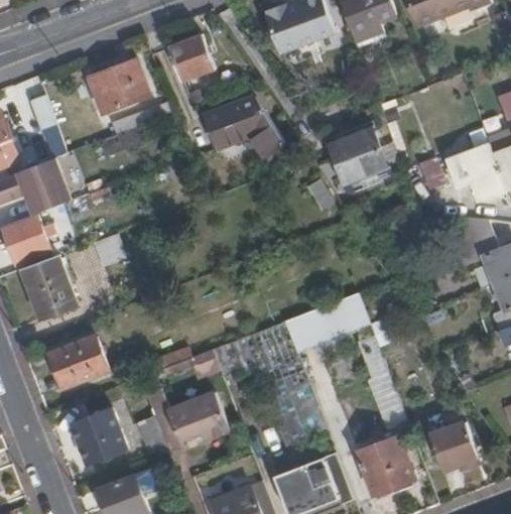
[(260,0),(259,0),(273,38),(329,18),(322,0),(260,0)]
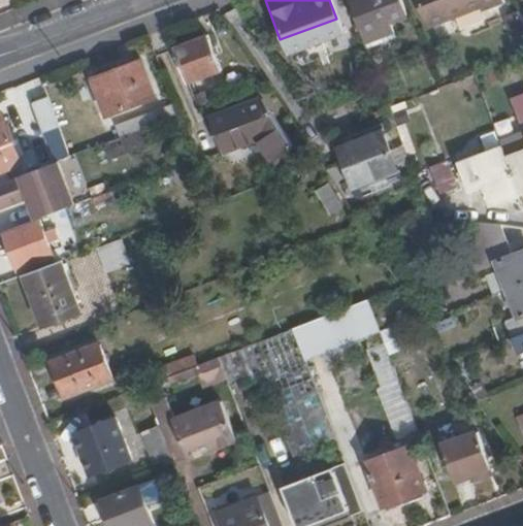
[(399,0),(346,0),(361,41),(390,30),(387,23),(405,14),(399,0)]
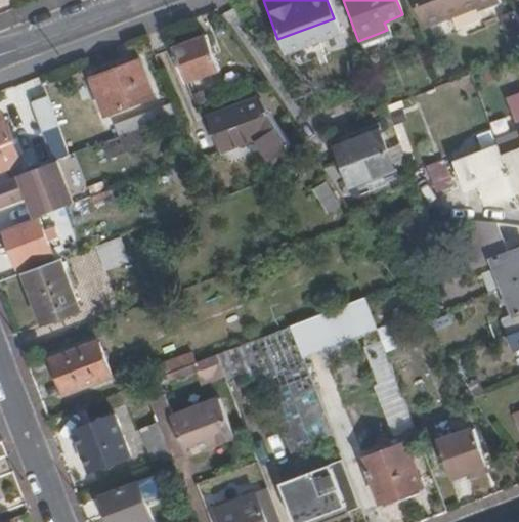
[(412,0),(422,26),(474,6),(476,10),(500,3),(498,0),(412,0)]
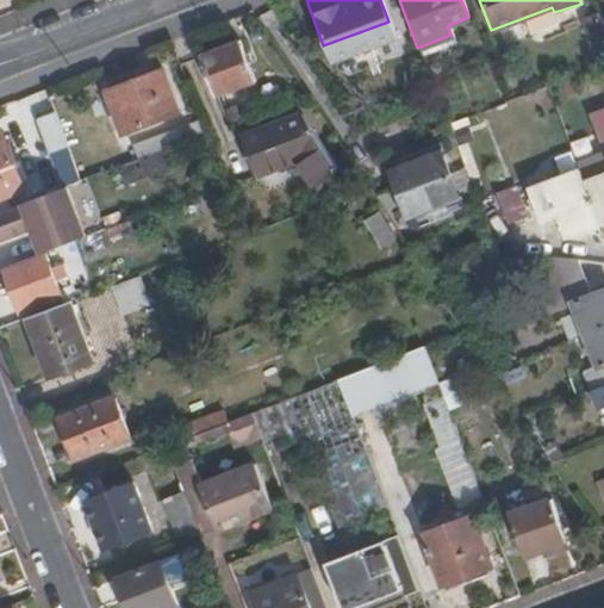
[(216,98),(254,82),(238,42),(200,57),(216,98)]
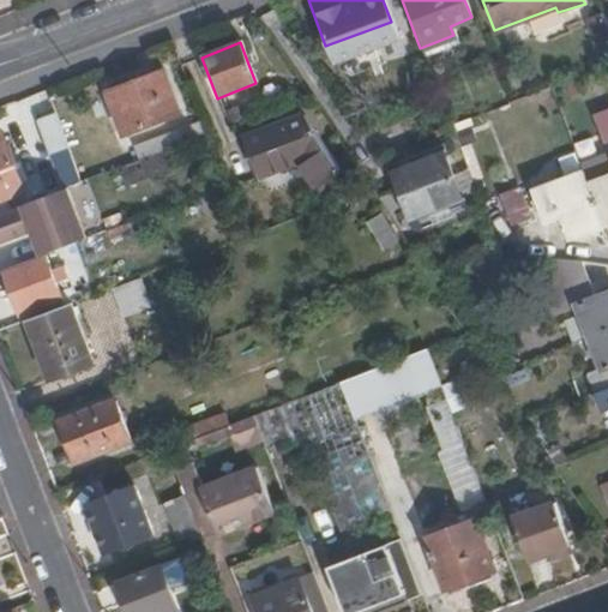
[(179,111),(162,70),(106,90),(122,133),(179,111)]
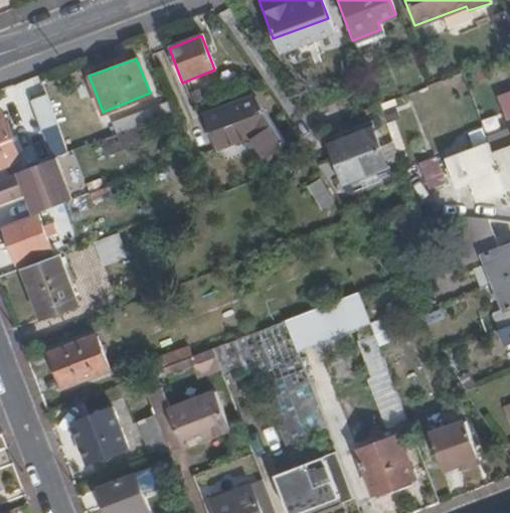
[(507,125),(484,134),(487,142),(503,185),(509,182),(509,92),(497,97),(507,125)]
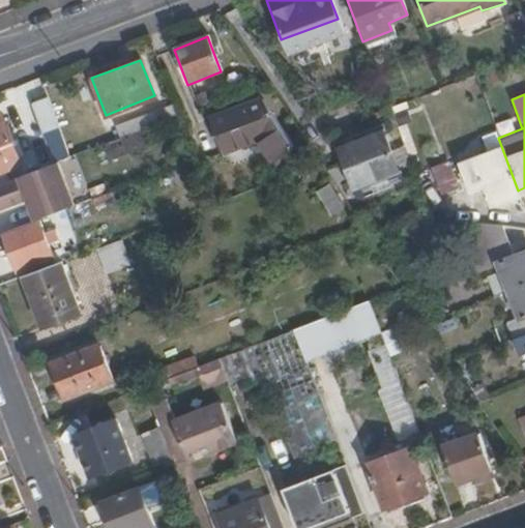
[(259,95),(212,114),(226,150),(256,138),(269,159),(292,144),(259,95)]
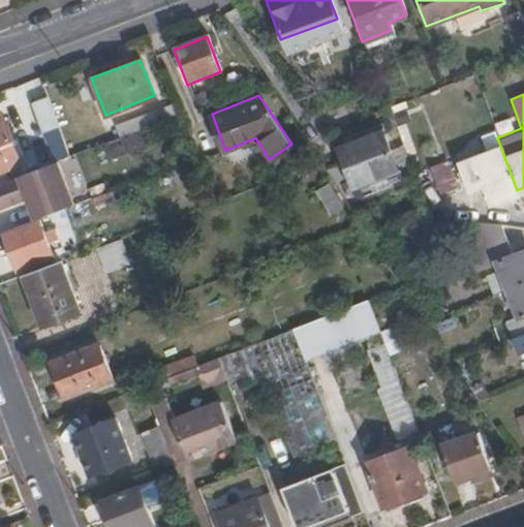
[(45,96),(29,103),(51,163),(67,157),(45,96)]
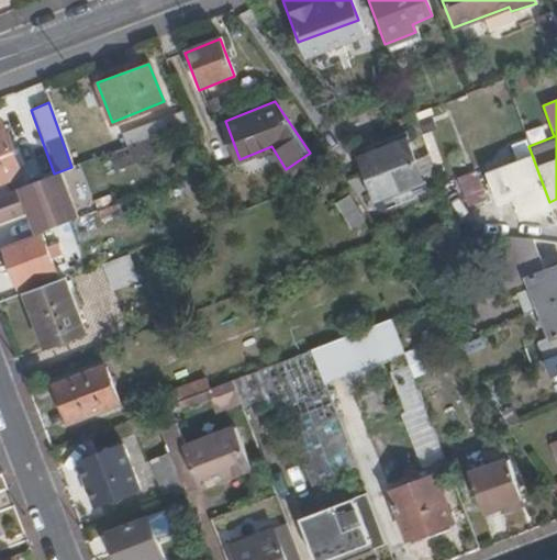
[(187,122),(184,112),(122,136),(125,147),(151,137),(188,123),(187,122)]
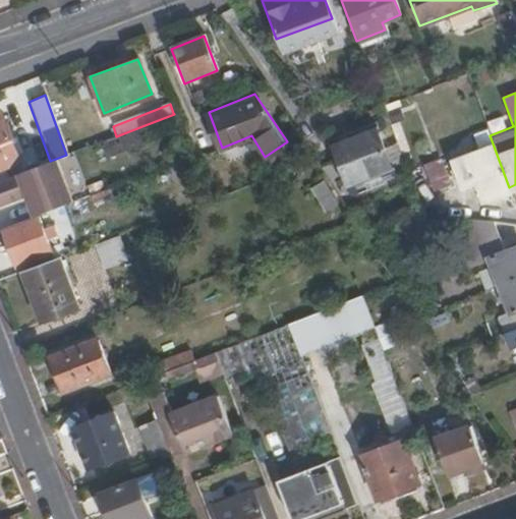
[(0,166),(17,160),(0,111),(0,166)]
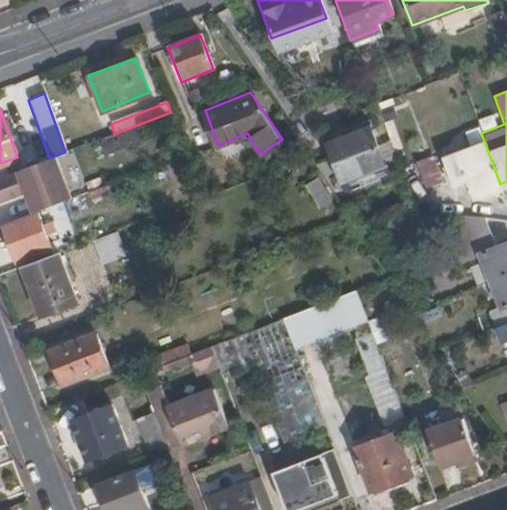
[(469,113),(456,118),(468,145),(480,140),(469,113)]
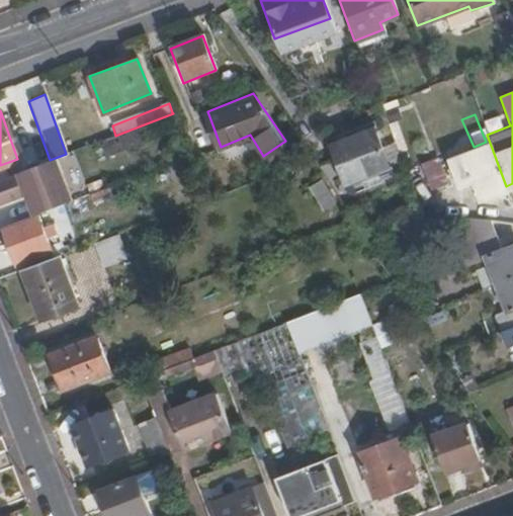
[(108,158),(145,143),(139,126),(115,136),(101,141),(108,158)]
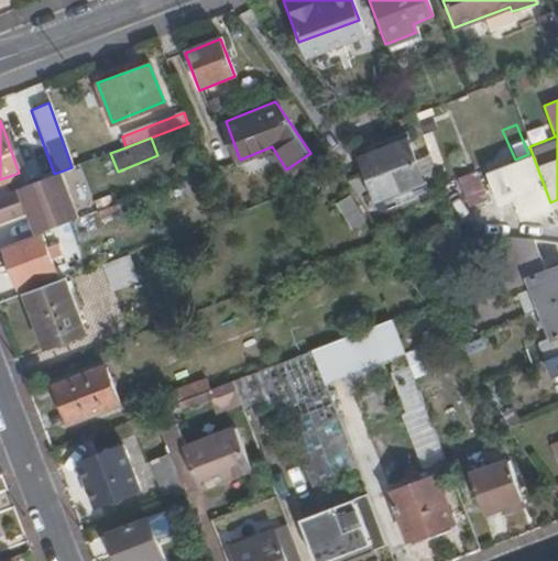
[(360,156),(368,177),(347,185),(350,189),(365,213),(369,219),(383,213),(379,202),(423,185),(406,139),(360,156)]
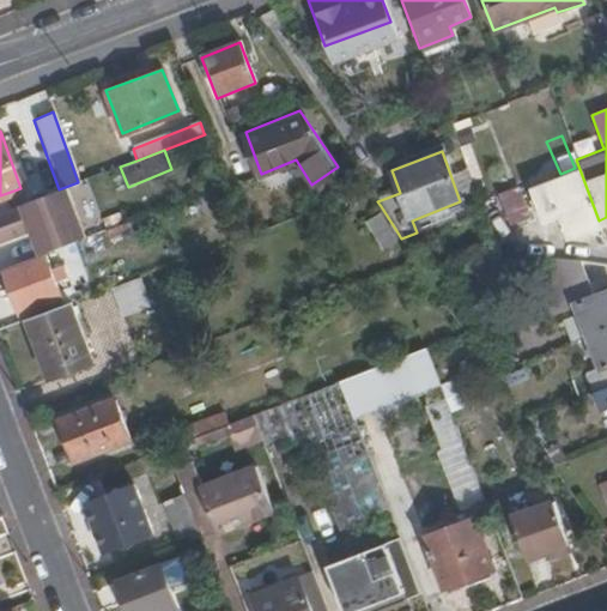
[(528,188),(539,218),(554,212),(563,233),(599,221),(580,169),(528,188)]
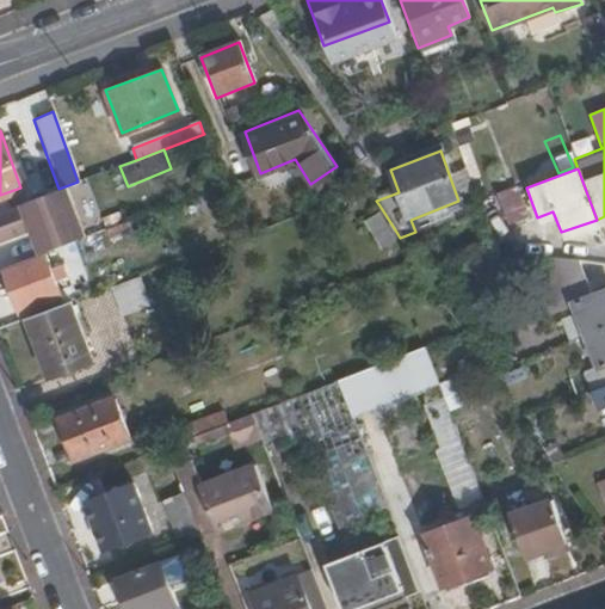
[(506,221),(526,214),(514,182),(494,190),(506,221)]
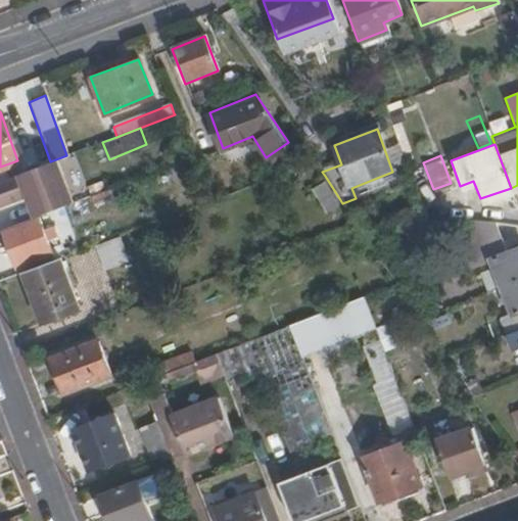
[(15,174),(0,179),(0,202),(22,194),(31,216),(66,202),(51,160),(15,174)]
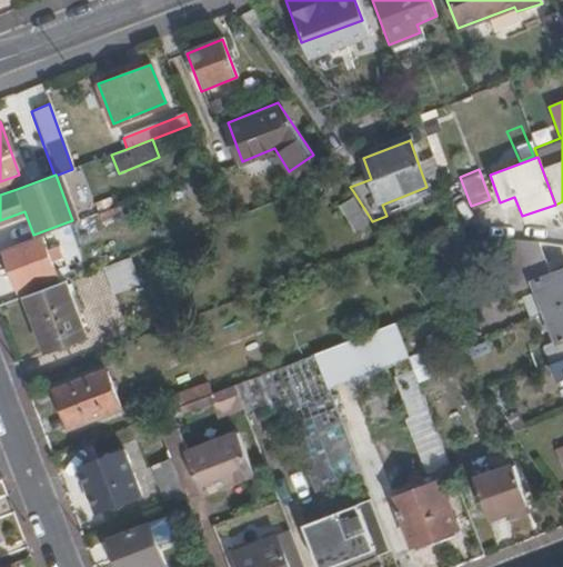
[(338,202),(353,226),(369,216),(353,191),(338,202)]
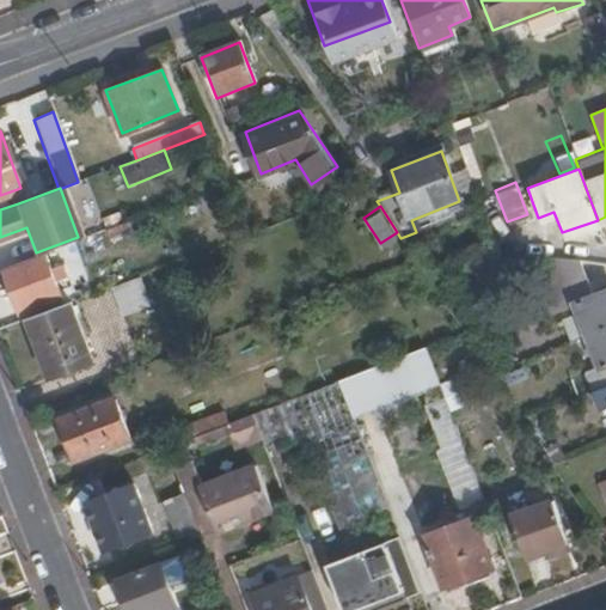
[(109,241),(130,232),(127,223),(105,231),(109,241)]
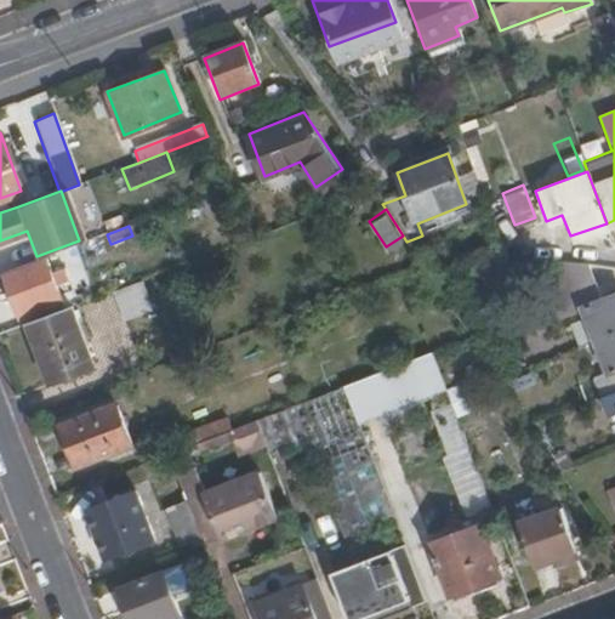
[(56,273),(50,274),(44,257),(3,273),(20,318),(60,302),(55,289),(62,287),(56,273)]
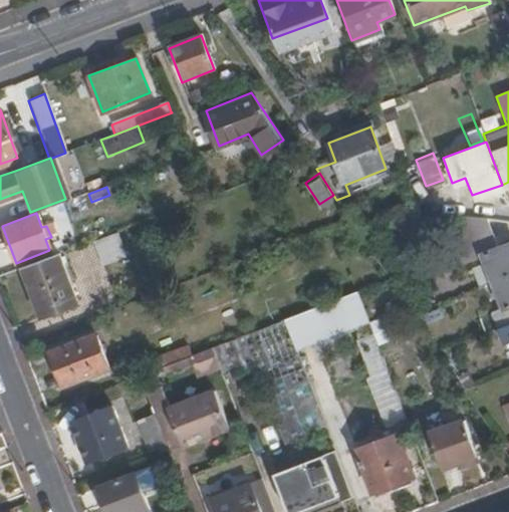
[(453,266),(479,256),(489,281),(508,273),(508,242),(500,246),(490,218),(455,216),(464,243),(447,249),(453,266)]
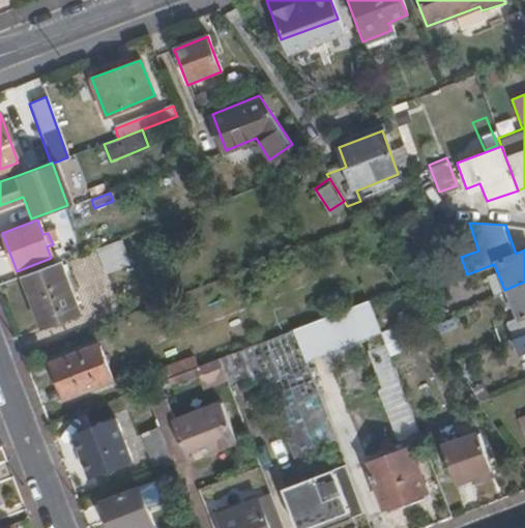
[(105,269),(129,260),(121,238),(96,247),(105,269)]
